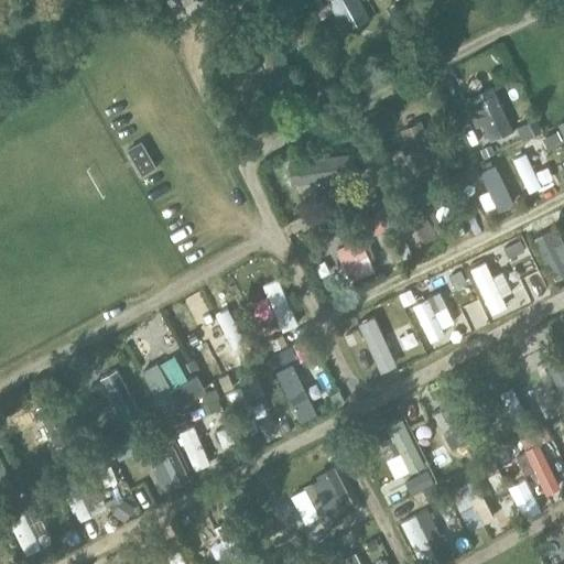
[(367,15),(358,0),(326,0),(342,29),(367,15)]
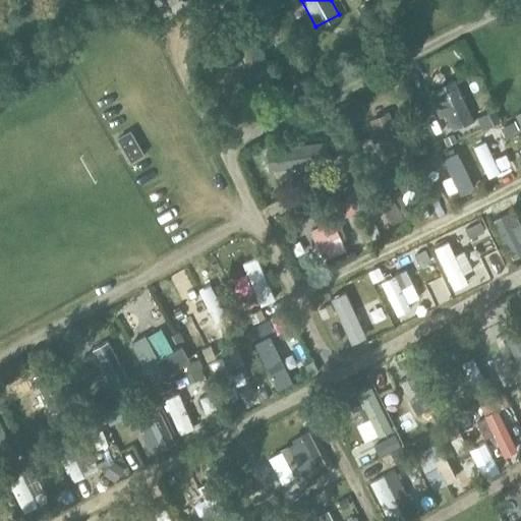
[(247,74),(267,65),(249,30),(230,39),(247,74)]
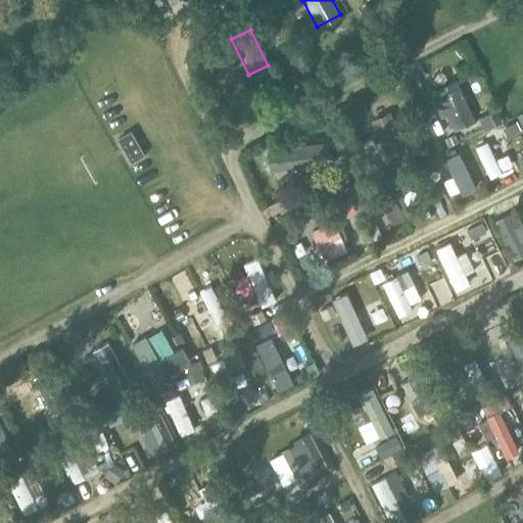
[(436,92),(438,98),(431,100),(440,117),(447,115),(454,130),(475,121),(458,82),(436,92)]
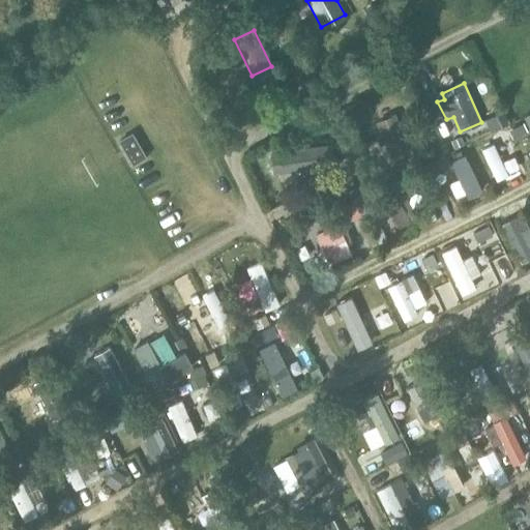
[(394,162),(411,153),(394,113),(376,121),(394,162)]
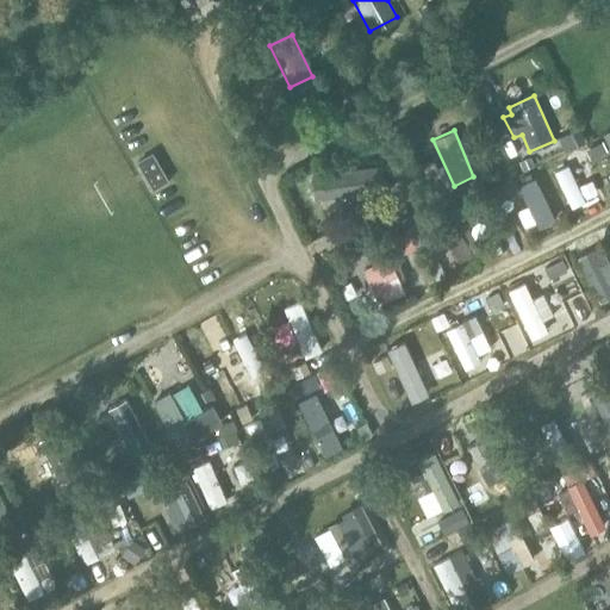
[(579,139),(567,145),(587,186),(599,180),(579,139)]
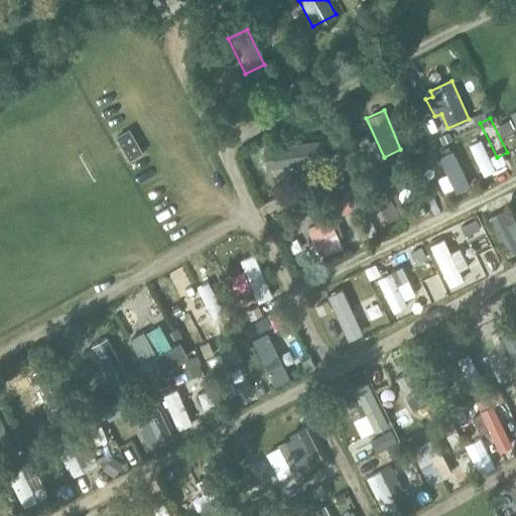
[(129,158),(140,152),(128,131),(117,137),(129,158)]
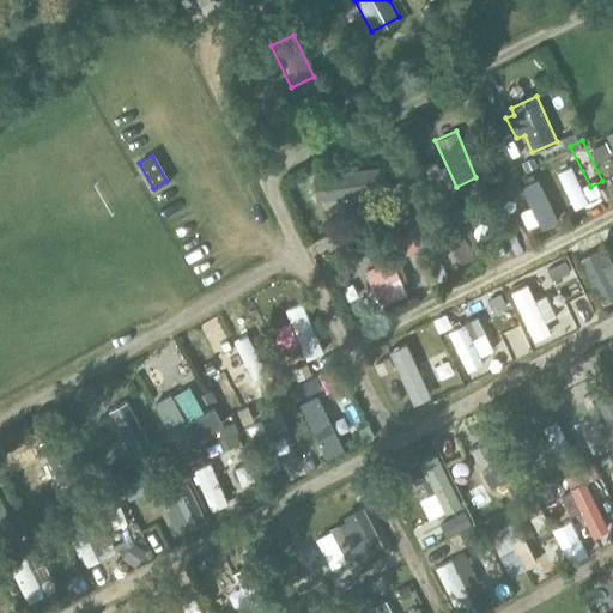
[(548,165),(558,200),(584,193),(575,158),(548,165)]
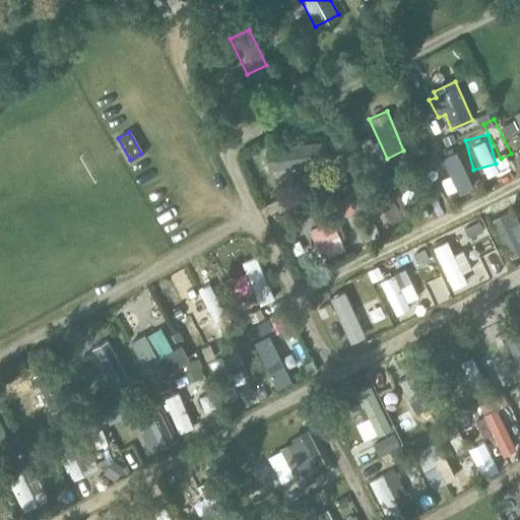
[(323,140),(278,146),(280,165),(325,158),(323,140)]
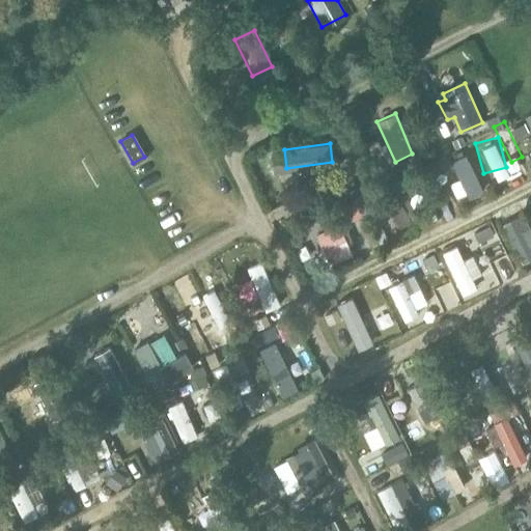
[(465,156),(452,162),(469,197),(482,191),(465,156)]
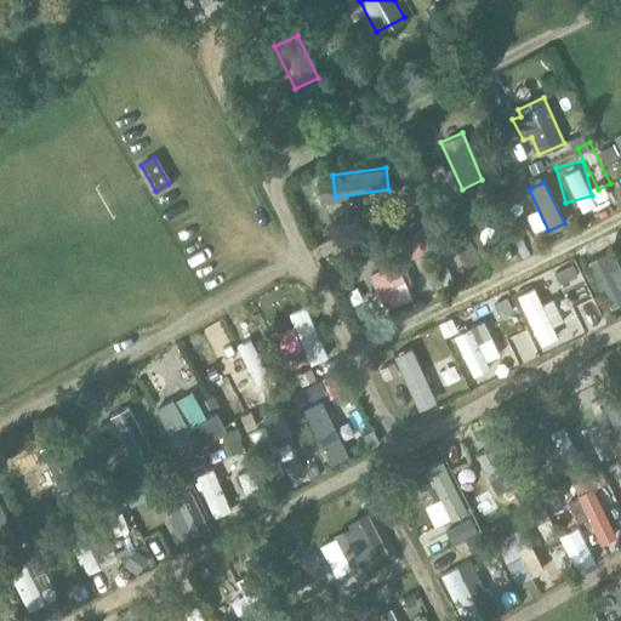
[(463,231),(484,220),(478,208),(445,226),(467,267),(479,260),(463,231)]
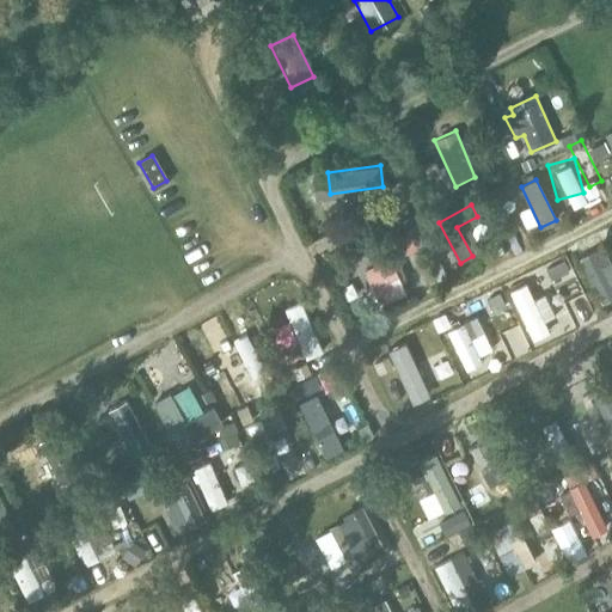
[(390,236),(397,252),(411,245),(404,230),(390,236)]
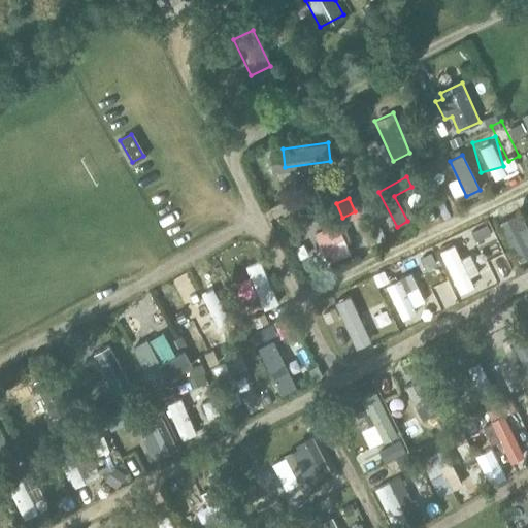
[(519,262),(527,258),(527,245),(520,229),(526,226),(519,213),(500,223),(519,262)]
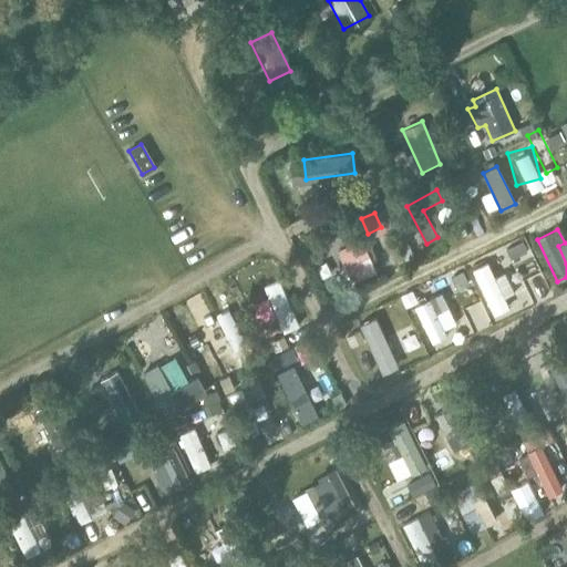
[(351,282),(375,272),(362,240),(338,250),(351,282)]
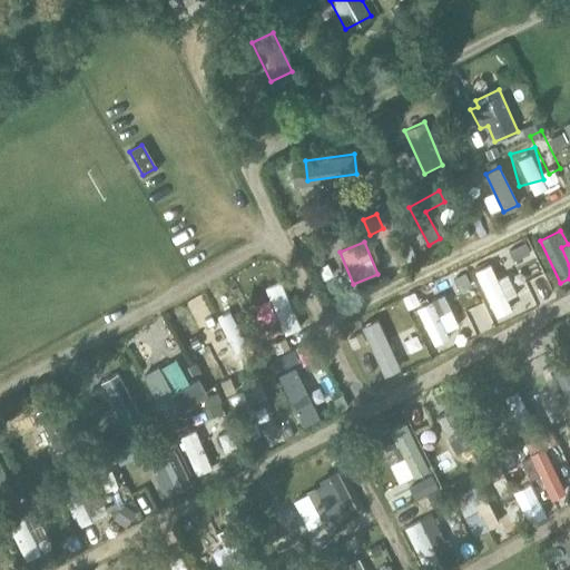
[(514,272),(532,268),(529,253),(511,256),(514,272)]
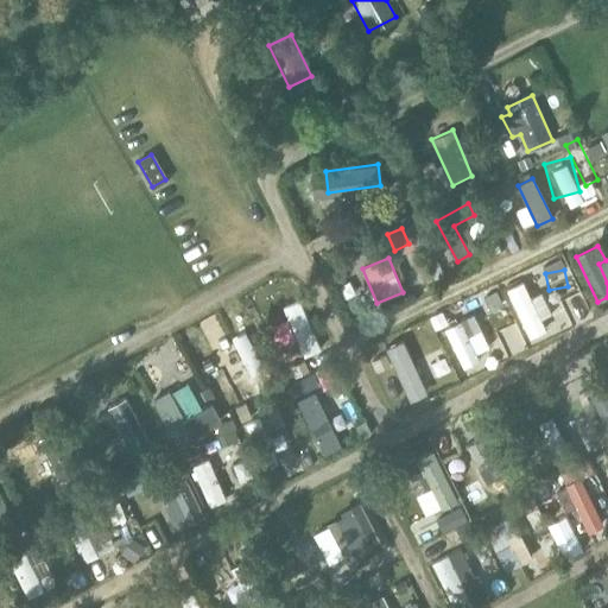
[(530,279),(501,295),(523,336),(551,322),(530,279)]
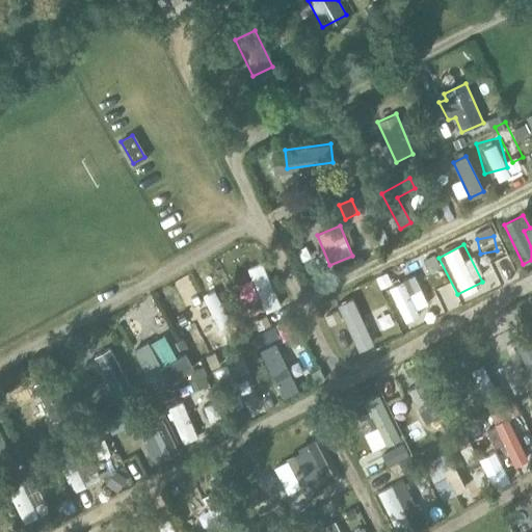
[(402,276),(390,284),(413,325),(424,319),(409,291),(426,282),(420,271),(404,280),(402,276)]
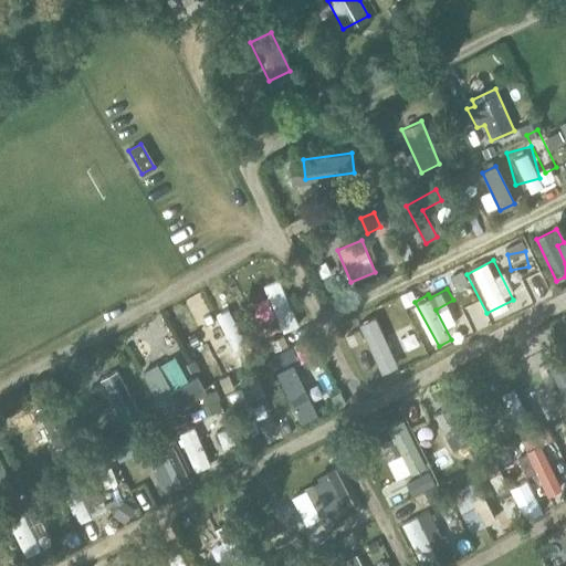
[(217,365),(250,349),(222,294),(211,300),(231,338),(209,349),(217,365)]
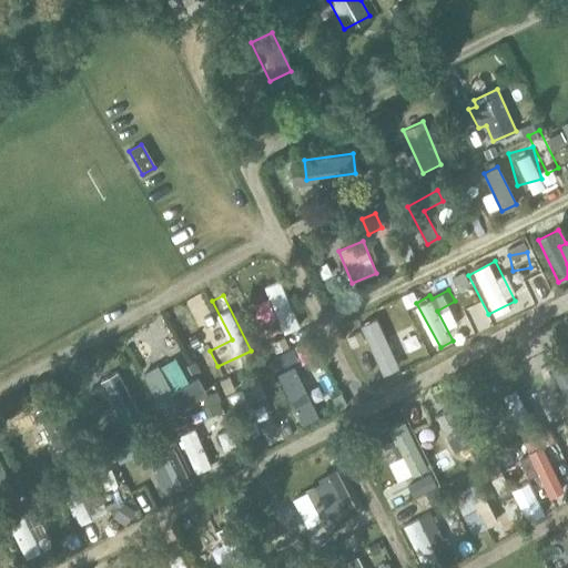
[(530,306),(501,322),(509,335),(537,318),(530,306)]
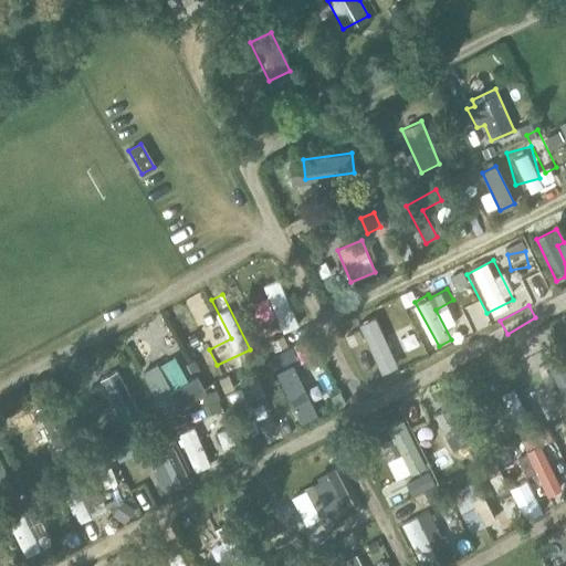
[(565,400),(565,367),(559,355),(546,360),(561,390),(553,394),(556,400),(564,396),(565,400)]
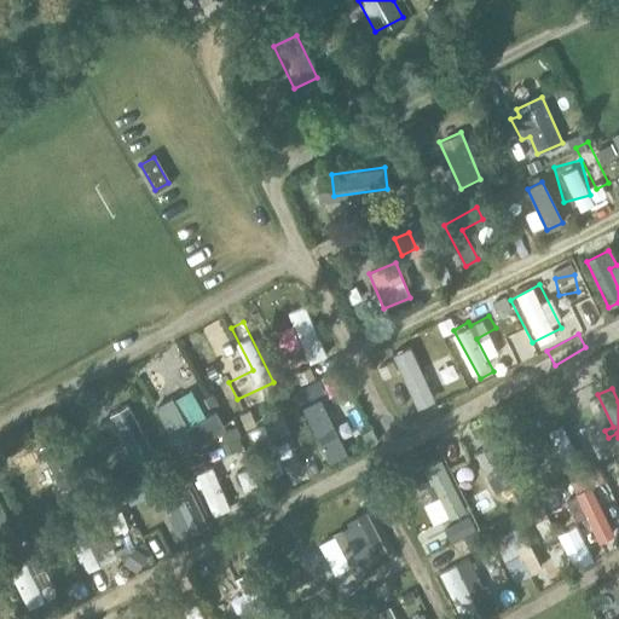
[(312,392),(299,398),(324,455),(339,449),(312,392)]
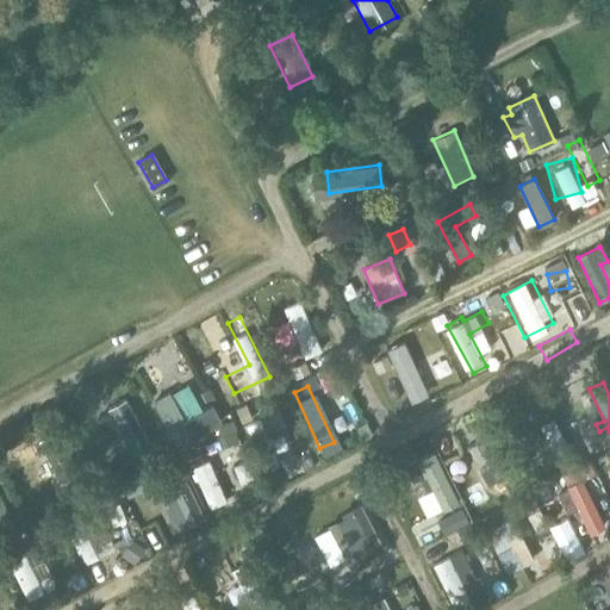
[(212,406),(185,422),(169,393),(154,402),(178,447),(222,423),(212,406)]
